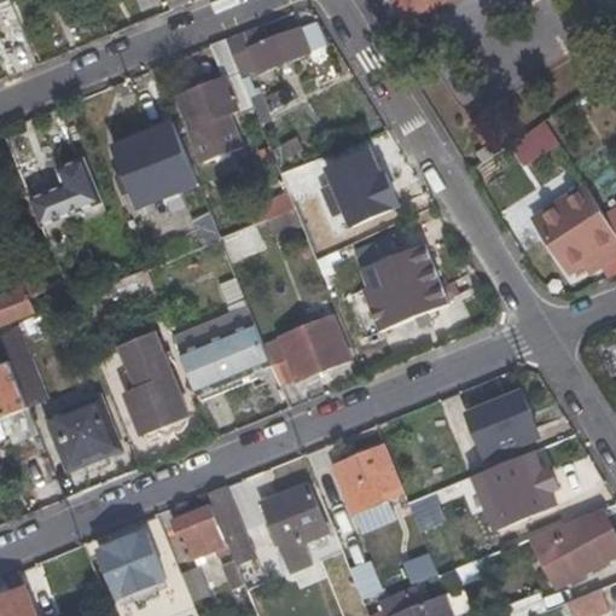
[(390,15),(399,10),(406,23),(442,0),(381,0),(390,15)]
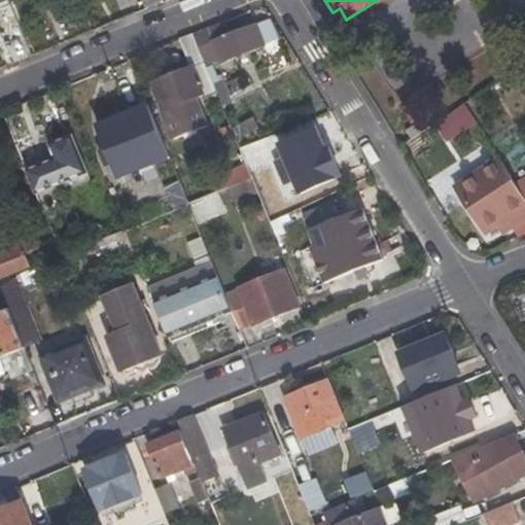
[(281,38),(269,19),(254,24),(263,44),(273,70),(286,65),(276,39),(281,38)]
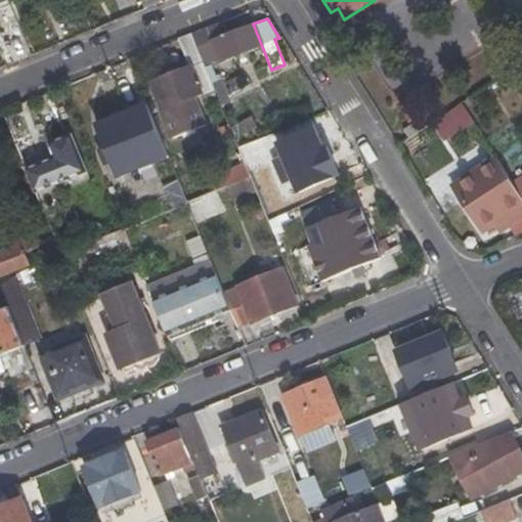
[(225,35),(221,19),(190,32),(211,84),(217,82),(212,64),(261,44),(253,24),(225,35)]
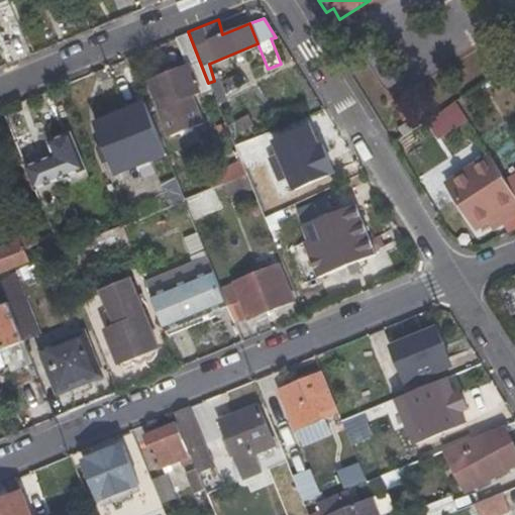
[(208,83),(188,31),(176,36),(188,67),(150,82),(171,132),(200,121),(192,97),(199,94),(205,105),(217,103),(208,83)]
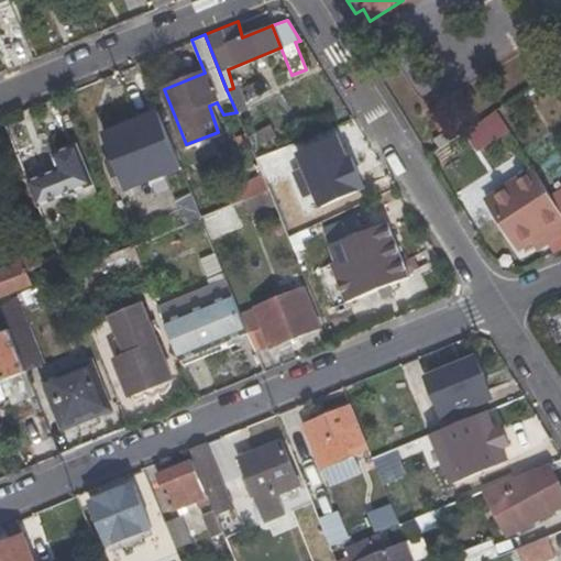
[(557,81),(550,72),(532,84),(539,94),(557,81)]
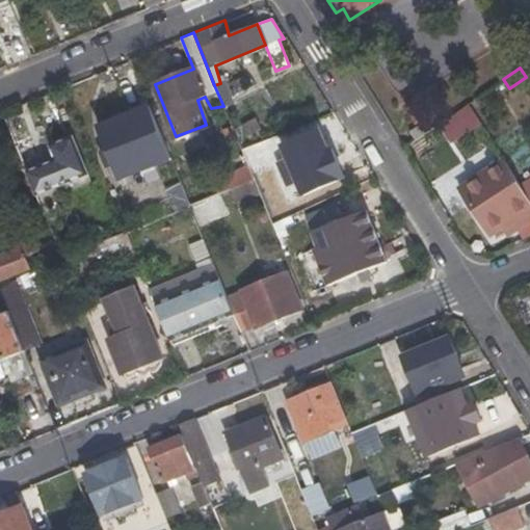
[(237,78),(220,83),(214,85),(223,106),(233,102),(231,96),(242,91),(237,78)]
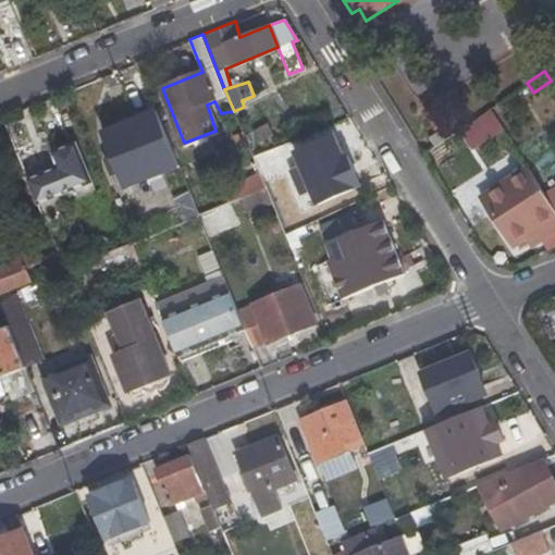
[(517,102),(512,94),(497,103),(503,111),(517,102)]
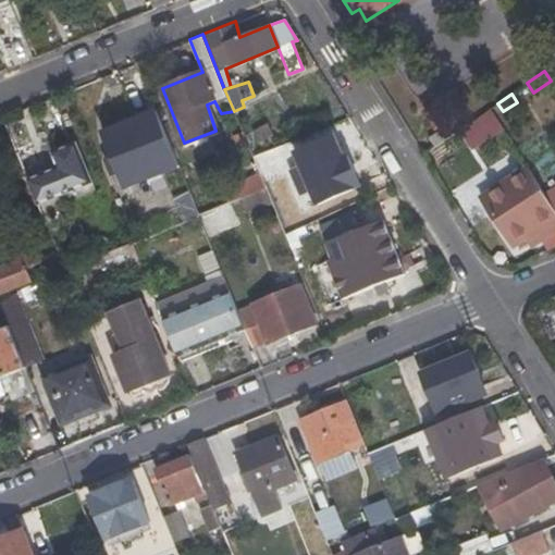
[(421,110),(434,130),(456,115),(444,97),(421,110)]
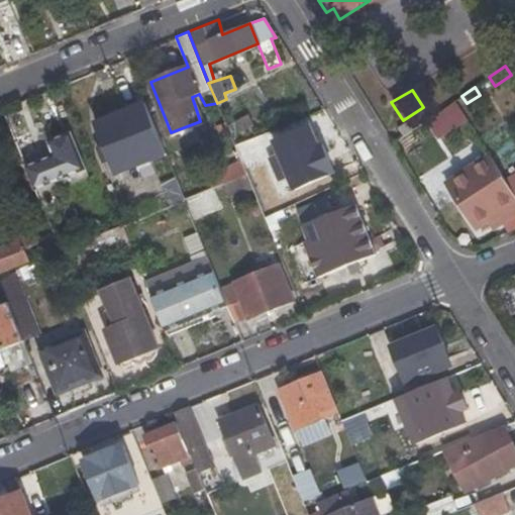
[(115,165),(118,174),(165,156),(142,97),(109,110),(112,116),(98,122),(107,144),(101,146),(108,166),(115,165)]
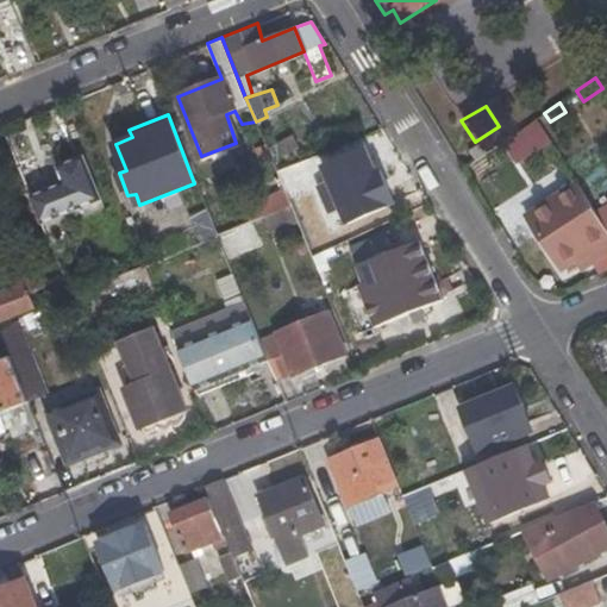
[(515,136),(521,149),(542,137),(534,124),(515,136)]
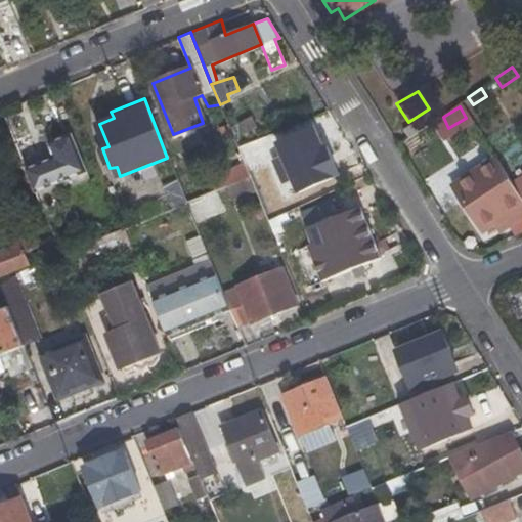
[(325,144),(320,145),(313,130),(279,144),(299,188),(338,172),(325,144)]
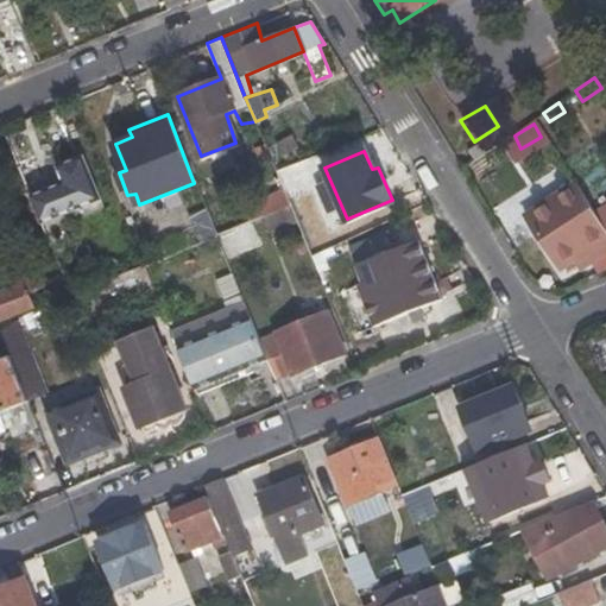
[(63,183),(31,195),(42,223),(102,200),(84,156),(56,166),(63,183)]
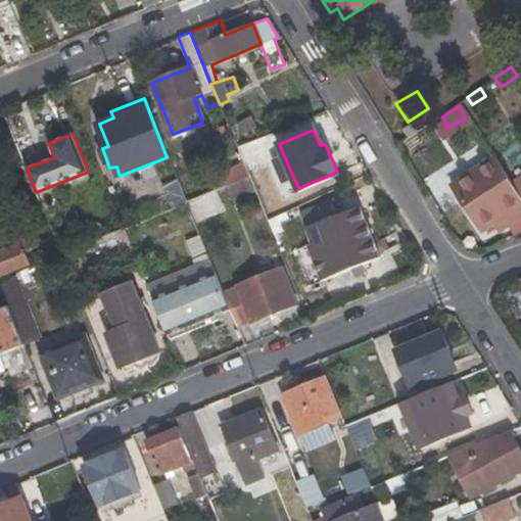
[(256,138),(237,145),(244,163),(262,155),(256,138)]
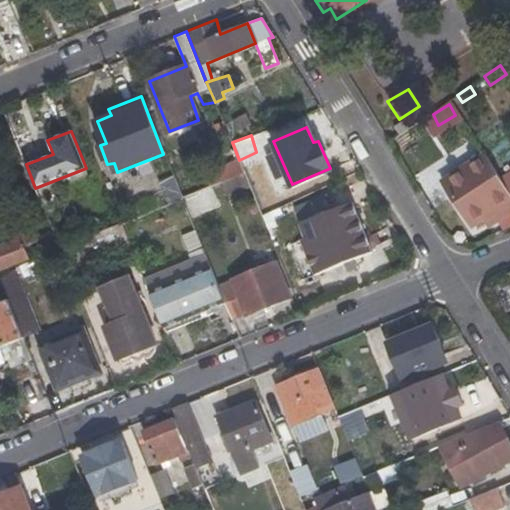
[(442,182),(470,226),(500,208),(509,201),(509,198),(500,182),(483,156),(442,182)]
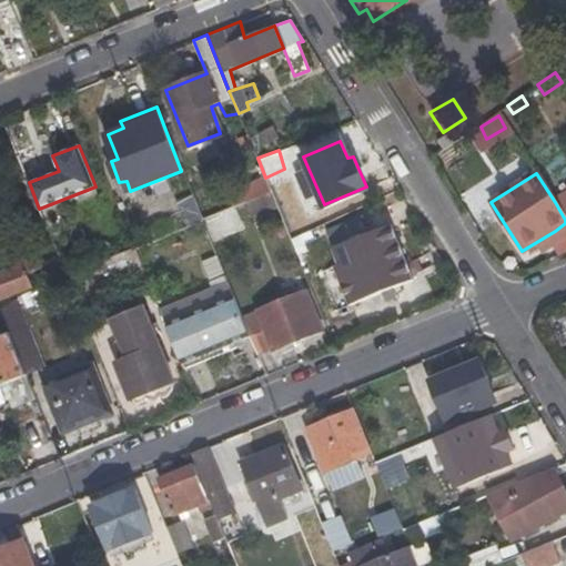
[(265,178),(229,191),(233,208),(272,192),(265,178)]
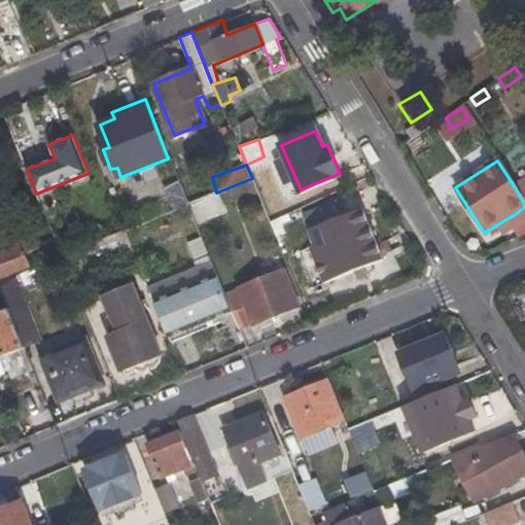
[(524,173),(524,174),(524,177),(524,181),(515,187),(524,204),(524,173)]
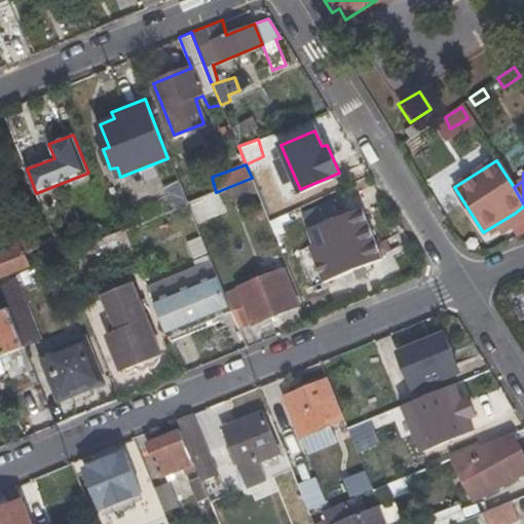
[(262,204),(252,178),(216,192),(220,199),(234,202),(238,214),(242,212),(248,225),(256,221),(251,209),(262,204)]
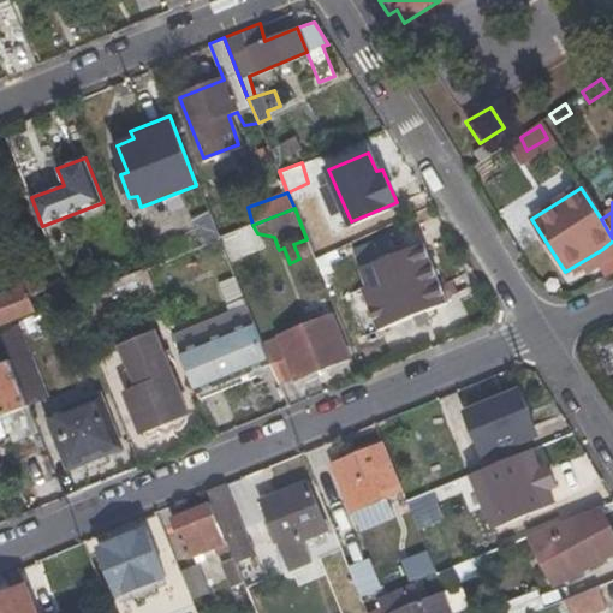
[(24,242),(30,257),(52,249),(46,233),(24,242)]
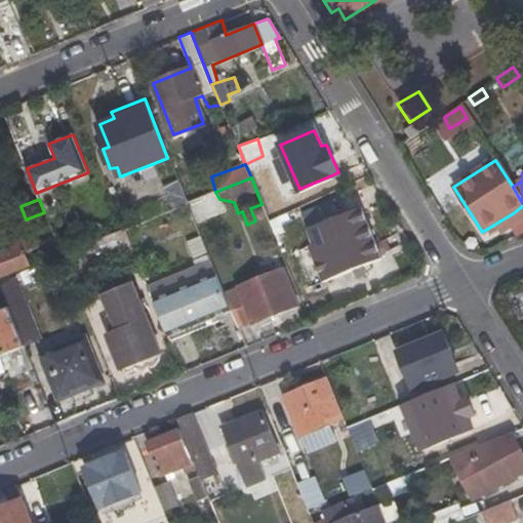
[(522,206),(513,213),(522,230),(522,206)]
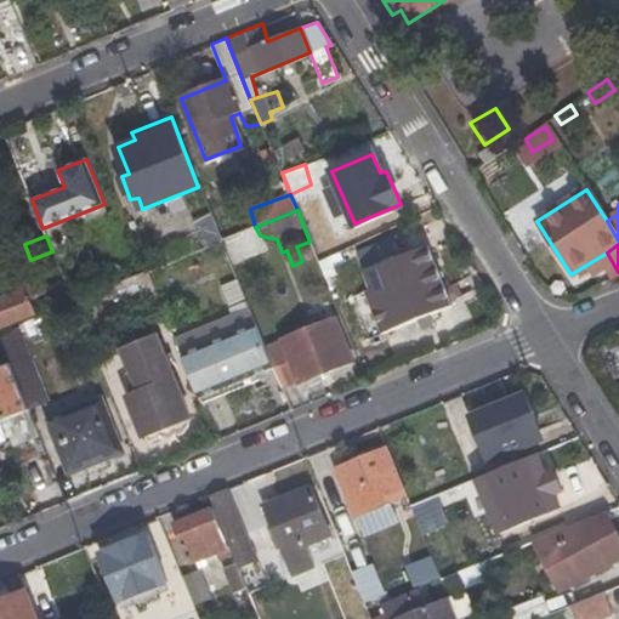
[(397,323),(447,304),(427,256),(403,265),(407,277),(382,285),(397,323)]
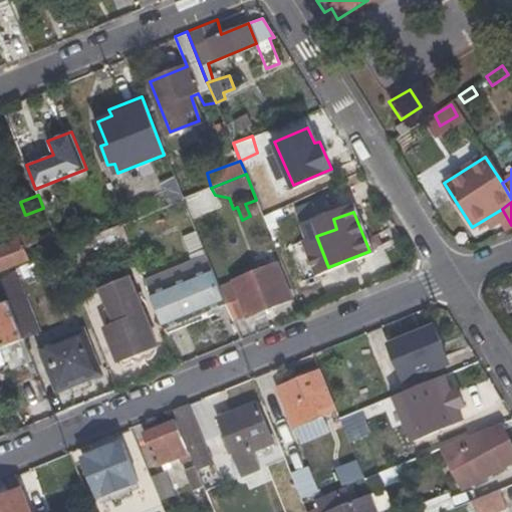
[(12,240),(0,244),(0,271),(15,266),(19,265),(31,261),(24,247),(39,240),(34,226),(10,235),(12,240)]
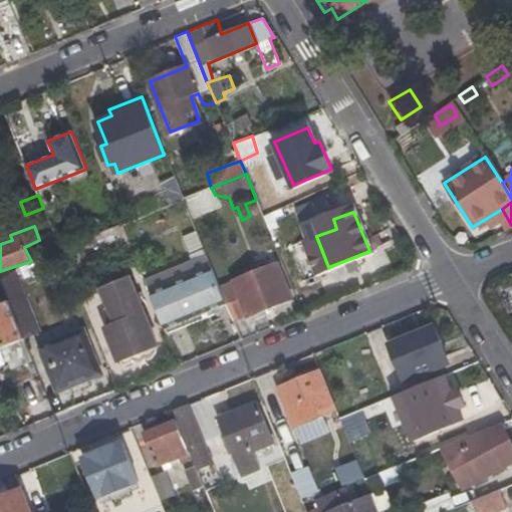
[(109,243),(114,256),(131,250),(125,236),(109,243)]
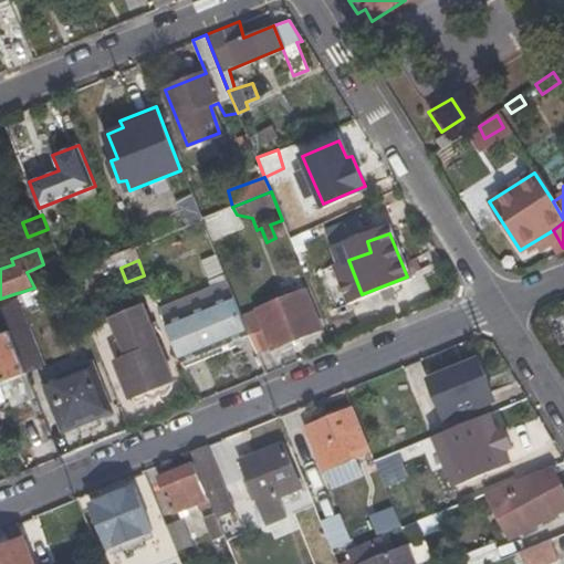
[(28,306),(48,299),(43,283),(34,288),(21,292),(28,306)]
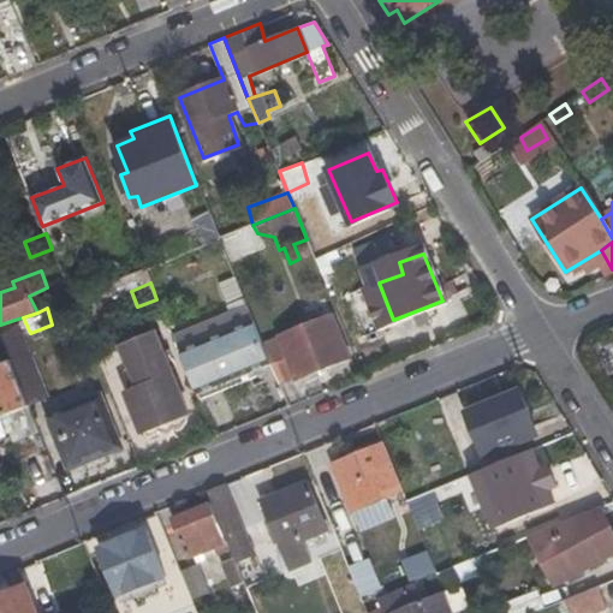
[(332,315),(261,345),(278,385),(347,356),(332,315)]
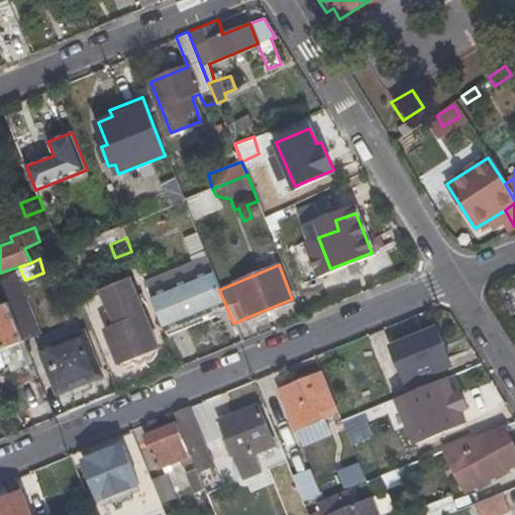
[(15,268),(0,273),(0,285),(7,303),(22,341),(41,334),(15,268)]
